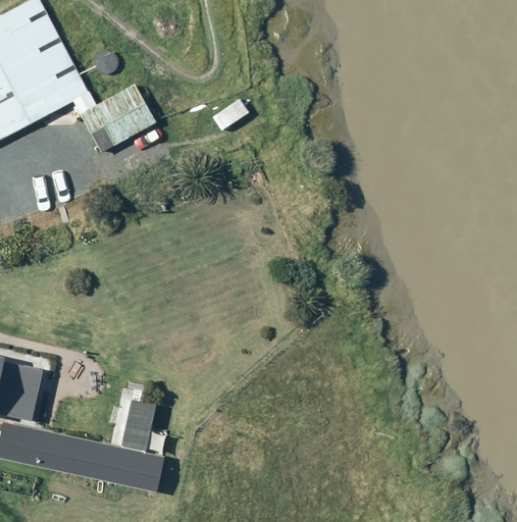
[(40,0),(29,0),(0,14),(0,139),(89,92),(40,0)]
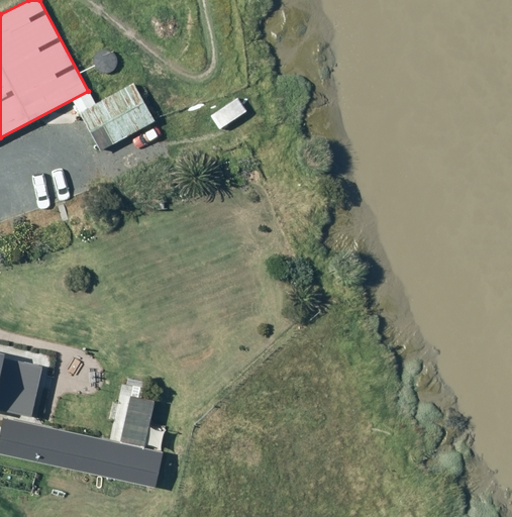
[(134,82),(81,111),(102,149),(156,120),(134,82)]
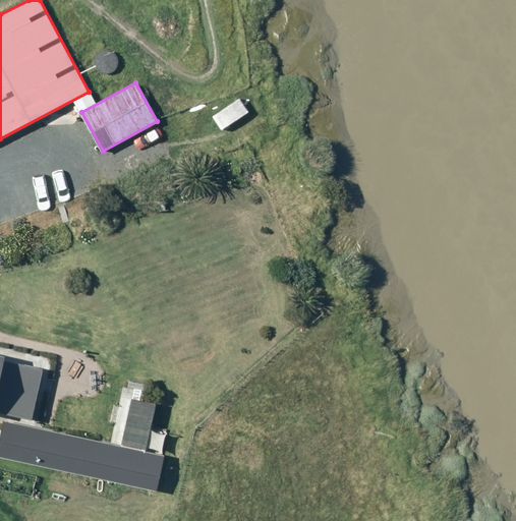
[(0,412),(1,409),(32,416),(36,397),(20,394),(29,362),(12,359),(12,357),(0,353),(0,412)]
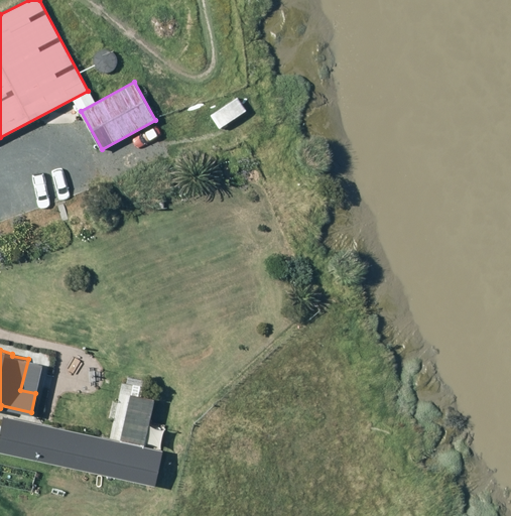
[(66,394),(60,411),(74,414),(78,397),(66,394)]
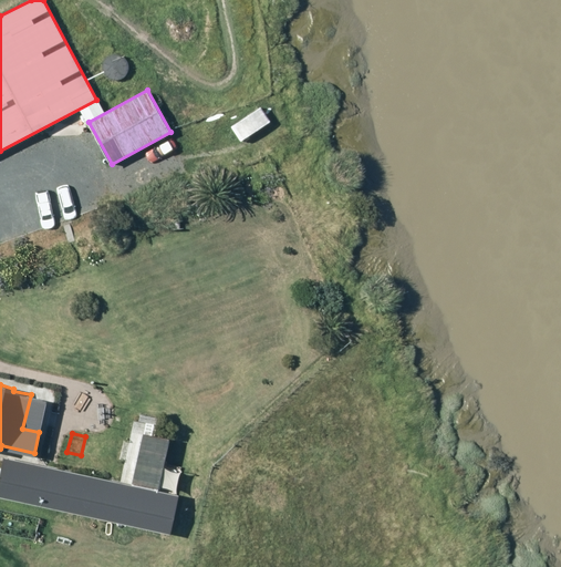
[(143,433),(132,483),(160,488),(172,440),(143,433)]
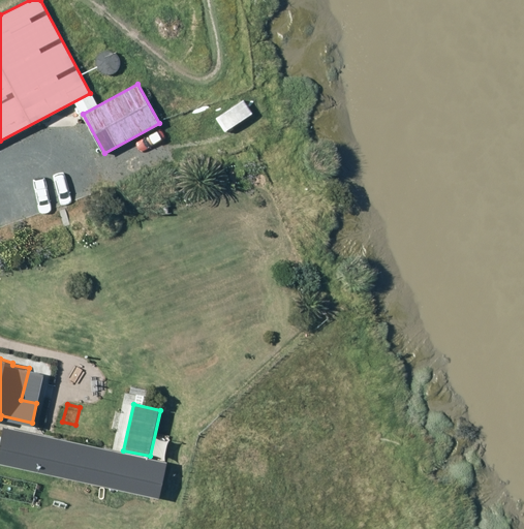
[(0,463),(120,490),(128,453),(5,426),(0,453),(0,463)]
